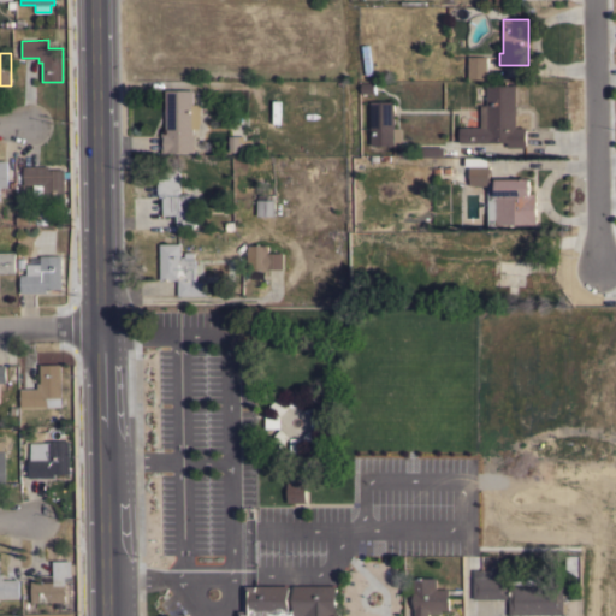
[(487,78),(462,78),(462,72),(469,72),(468,55),(487,55),(487,78)]
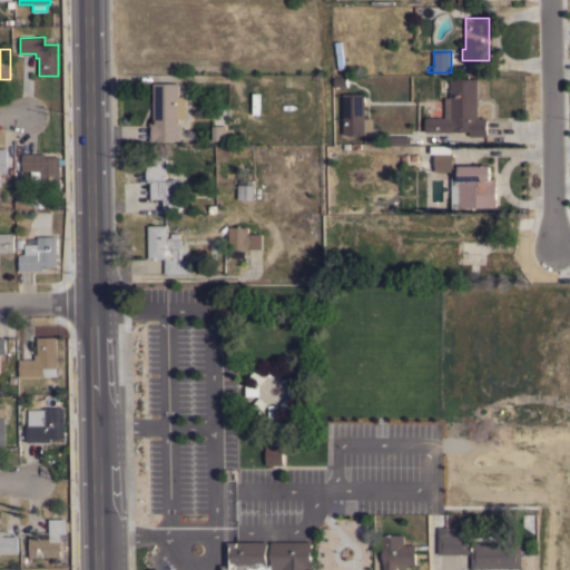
[(478,117),(487,117),(487,136),(470,136),(470,131),(424,131),(425,117),(445,117),(445,97),(450,97),(450,78),(478,78),(478,117)]
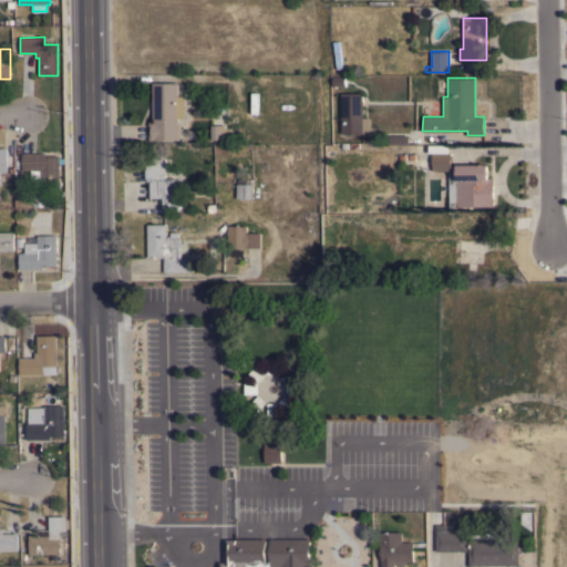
[(178,95),(184,95),(184,117),(177,117),(177,140),(148,140),(150,122),(153,122),(153,82),(178,83),(178,95)]
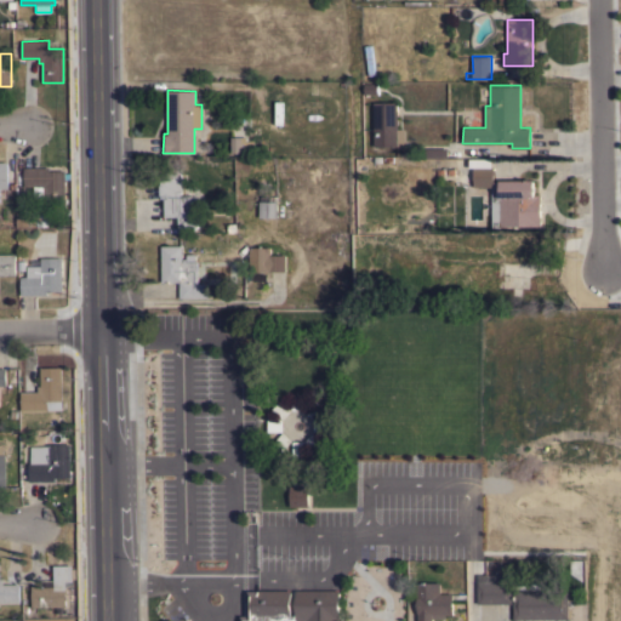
[(374,102),(398,102),(398,129),(406,129),(406,146),(375,147),(374,102)]
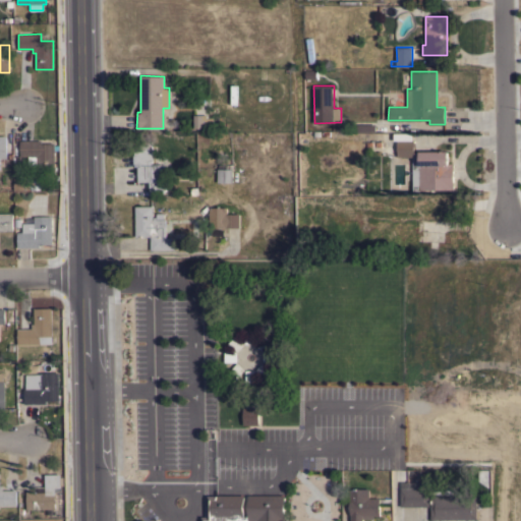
[(193,115),(207,115),(207,118),(213,118),(213,127),(207,128),(207,131),(194,131),(193,115)]
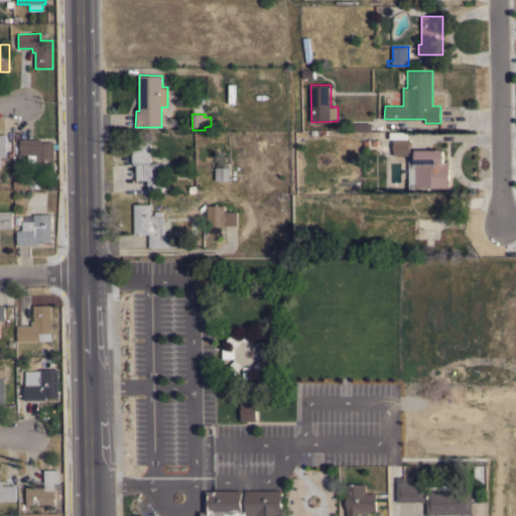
[(371,123),(371,130),(353,131),(353,123),(371,123)]
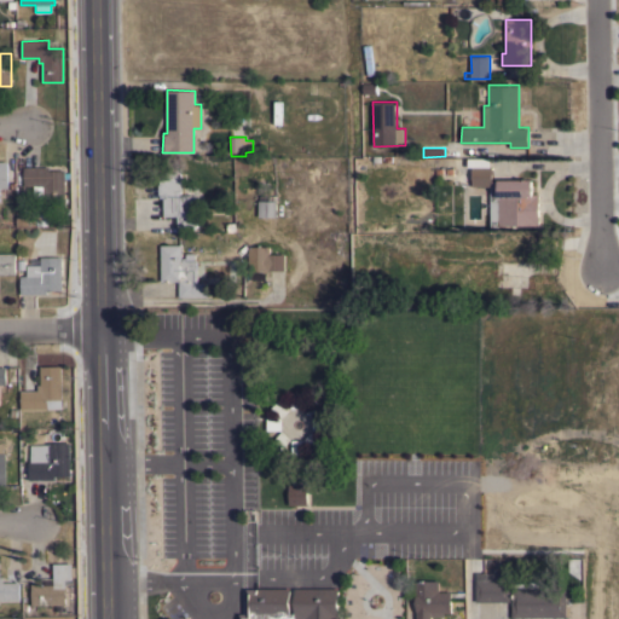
[(490,186),(473,186),(472,167),(468,167),(468,158),(490,158),(490,166),(492,166),(492,180),(532,180),(532,194),(538,194),(539,225),(498,226),(490,226),(490,186)]
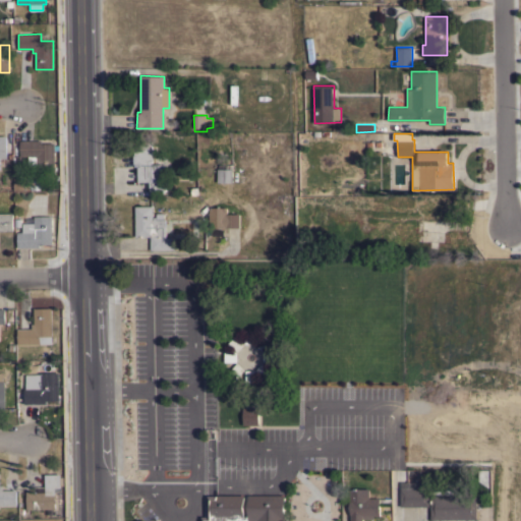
[(55,172),(37,172),(37,166),(29,166),(27,156),(20,157),(20,140),(42,140),(42,143),(54,143),(55,172)]
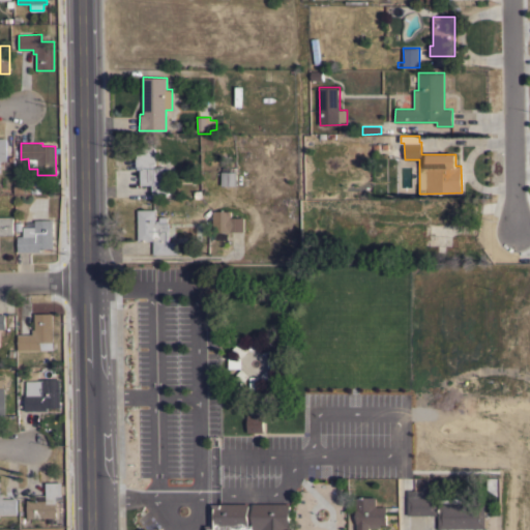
[(167,196),(152,196),(151,184),(141,185),(141,169),(138,169),(138,167),(137,167),(137,158),(137,144),(154,144),(154,152),(155,152),(155,154),(155,167),(167,167),(167,196)]
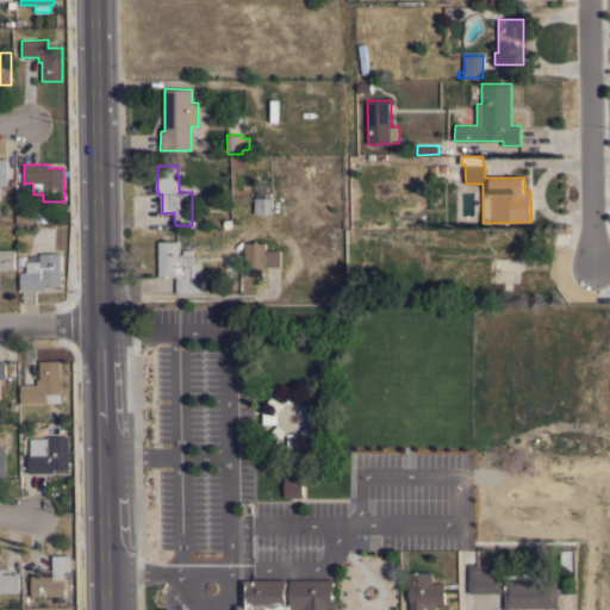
[(255,198),(273,198),(272,213),(255,213),(255,198)]
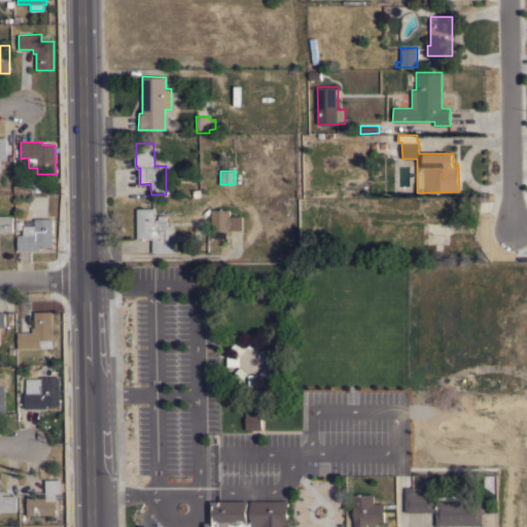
[(137,208),(154,208),(154,222),(155,222),(155,219),(157,219),(157,222),(168,221),(168,239),(167,239),(167,240),(177,240),(177,252),(152,252),(151,239),(137,239),(137,208)]
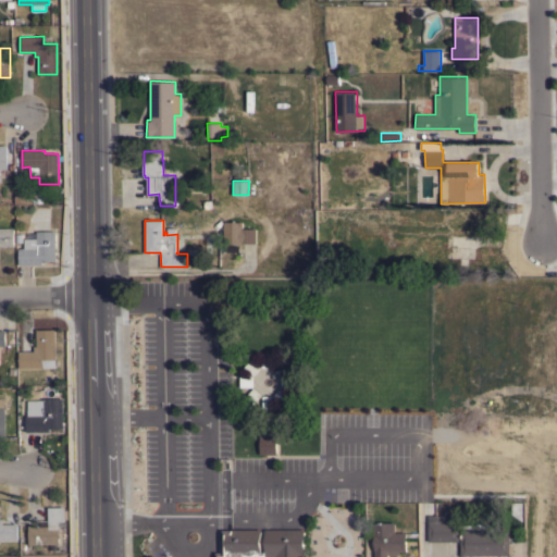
[(224,222),(243,222),(243,229),(256,229),(256,243),(224,243),(224,222)]
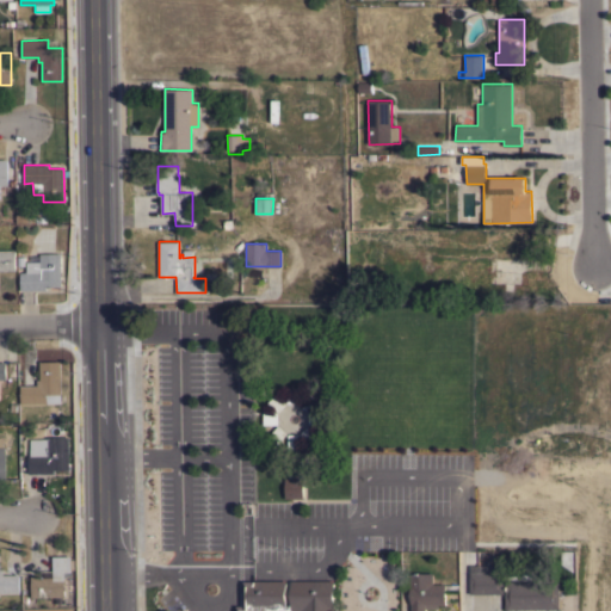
[(0,250),(14,250),(16,271),(0,271),(0,250)]
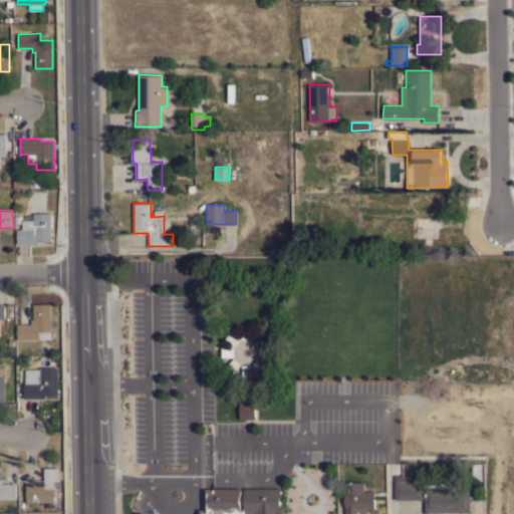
[(51,240),(39,241),(39,243),(17,244),(17,229),(22,229),(22,220),(34,220),(34,213),(51,213),(51,240)]
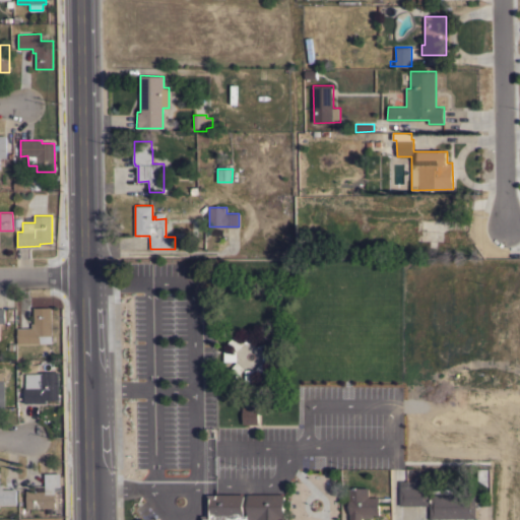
[(52,342),(18,343),(17,328),(31,328),(31,323),(35,323),(35,308),(52,307),(52,335),(52,342)]
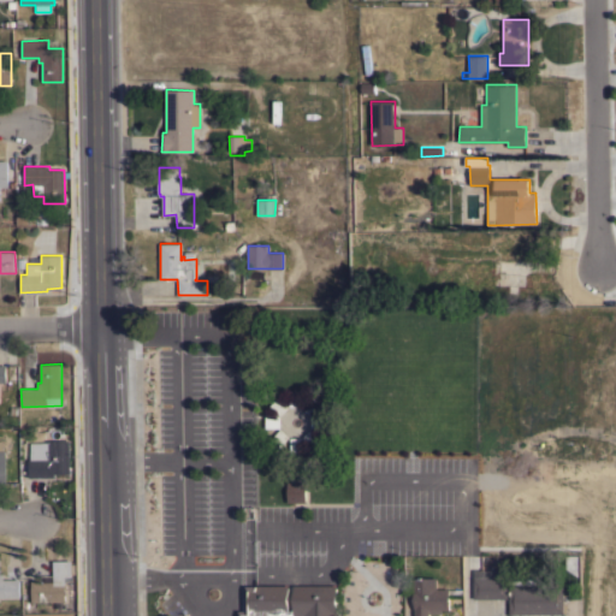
[(290,392),(301,391),(302,406),(290,407),(290,392)]
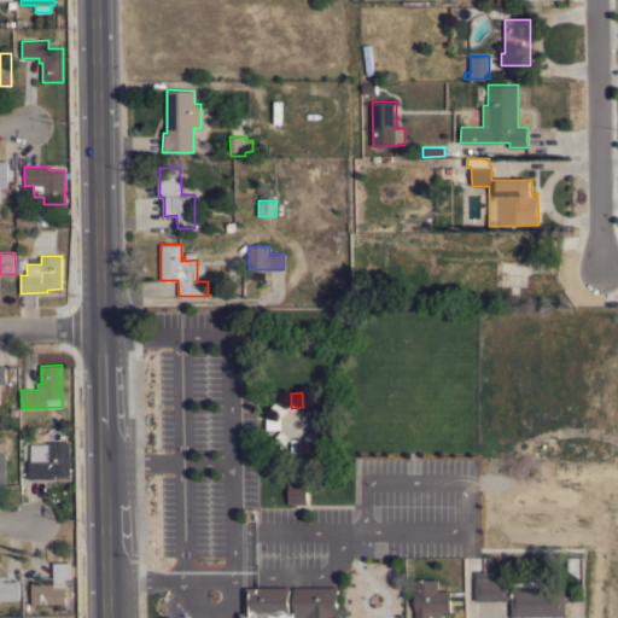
[(312,417),(303,408),(314,397),(322,406),(312,417)]
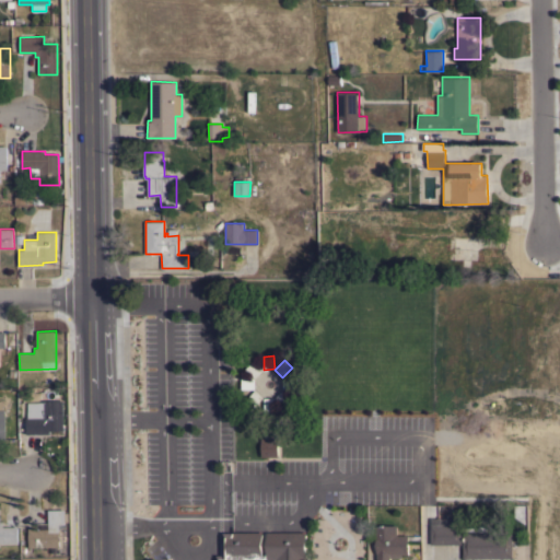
[(255,377),(246,369),(254,361),(263,370),(255,377)]
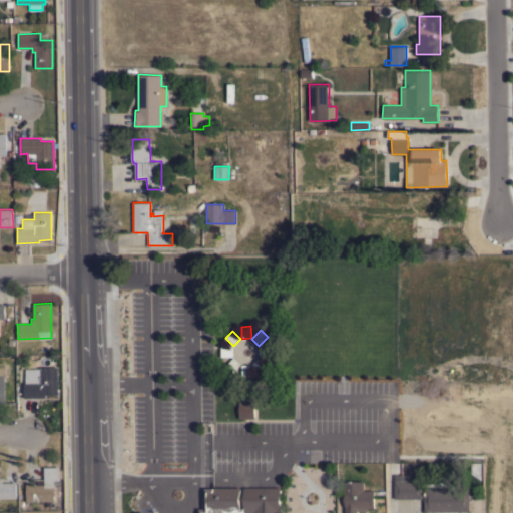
[(233,356),(221,356),(221,347),(233,347),(233,356)]
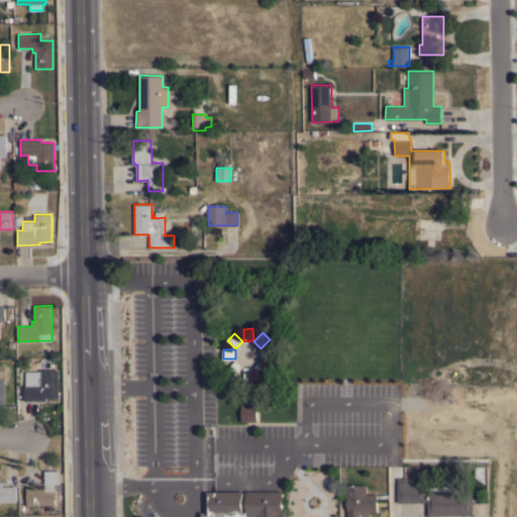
[(262,358),(262,349),(274,349),(274,358),(262,358)]
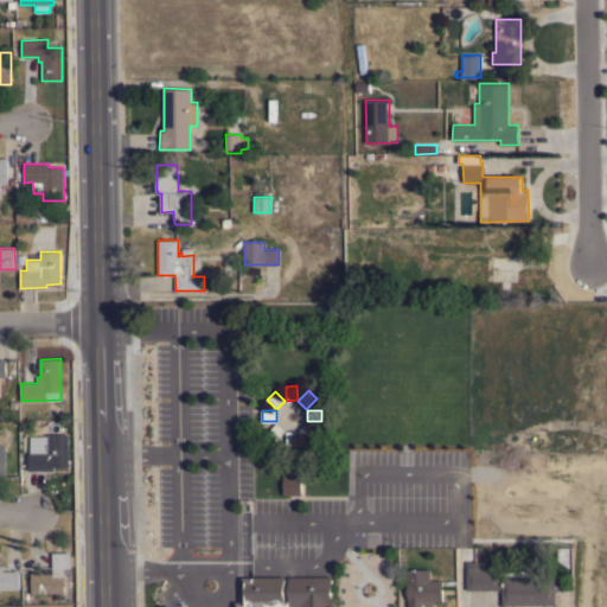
[(276,422),(286,430),(275,441),(267,433),(276,422)]
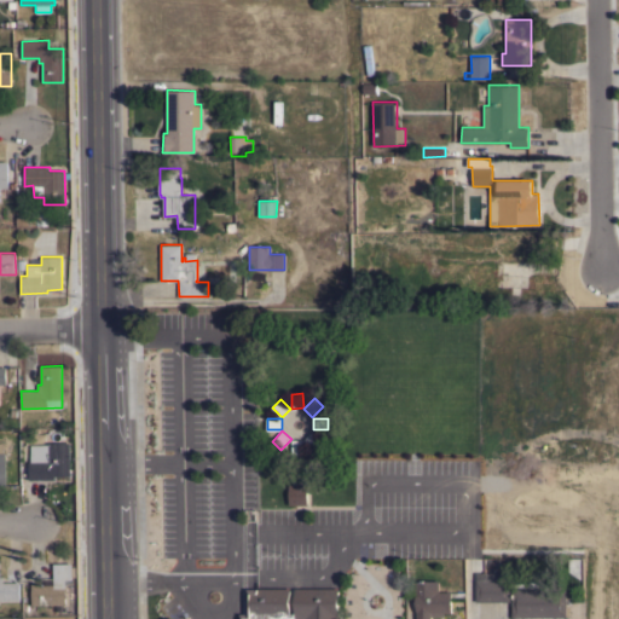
[(312,431),(323,440),(314,449),(305,439),(312,431)]
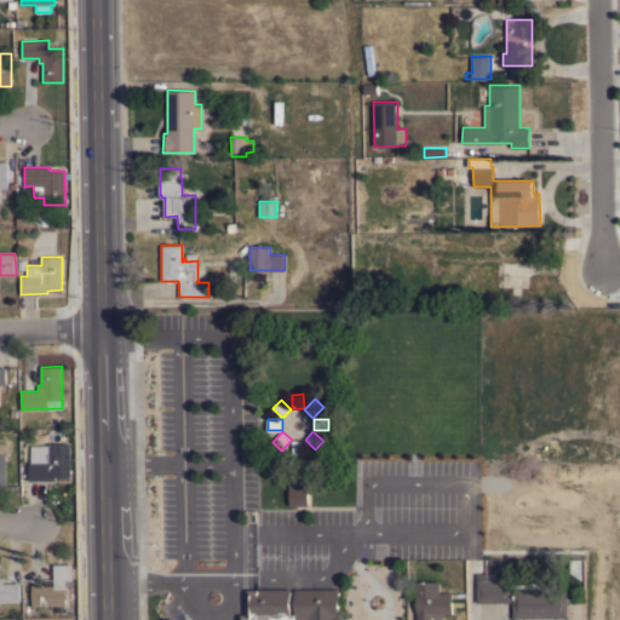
[(304,455),(292,455),(292,440),(304,440),(304,455)]
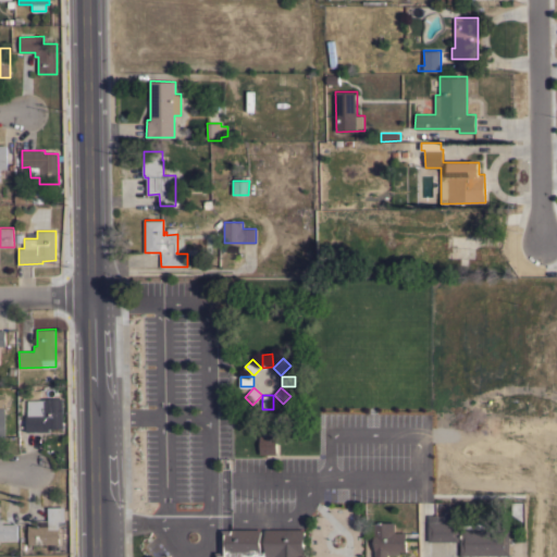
[(63,428),(49,428),(49,431),(26,431),(26,416),(44,415),(44,398),(62,397),(63,428)]
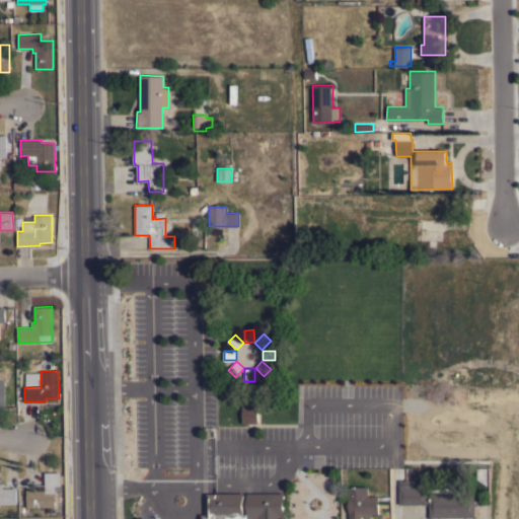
[(242,423),(242,405),(257,405),(257,423),(242,423)]
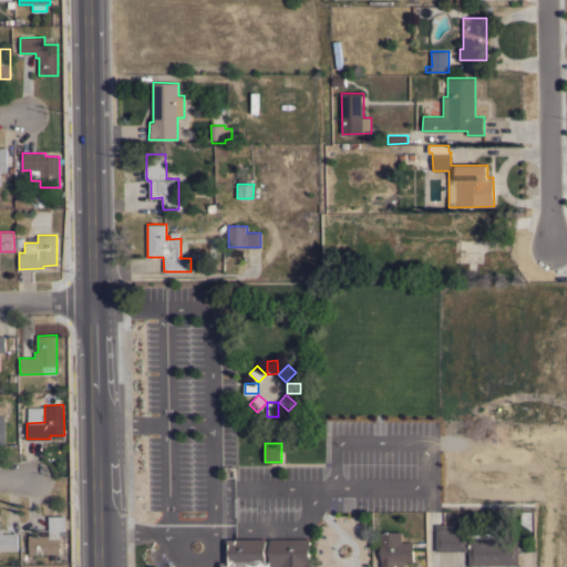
[(65,518),(69,518),(69,527),(65,527),(65,531),(59,531),(60,554),(29,554),(29,534),(37,534),(37,536),(49,535),(49,516),(65,515),(65,518)]
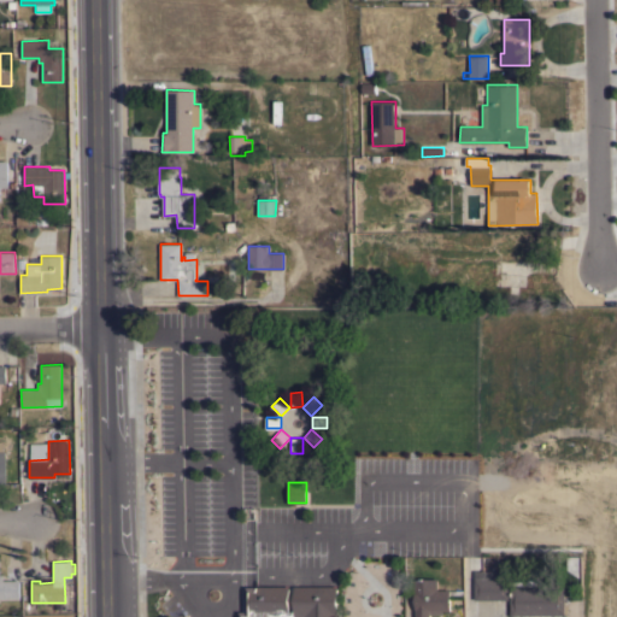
[(509,599),(475,600),(475,570),(509,570),(509,599)]
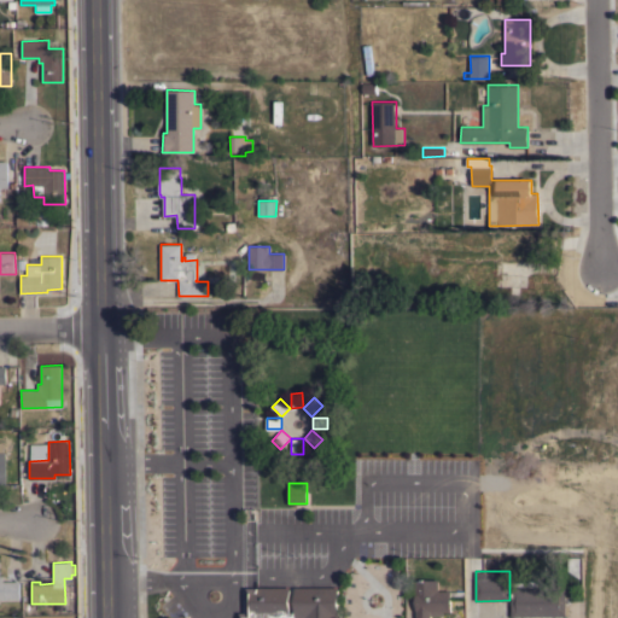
[(19,599),(0,599),(0,576),(3,576),(3,581),(19,581),(19,599)]
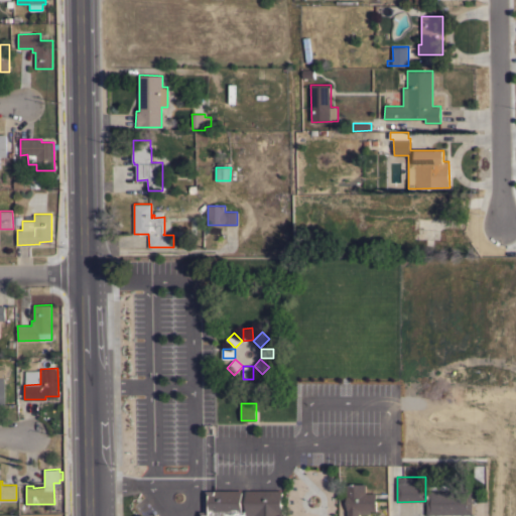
[(366,493),(375,493),(376,511),(359,511),(359,515),(347,515),(347,498),(344,498),(344,484),(366,484),(366,493)]
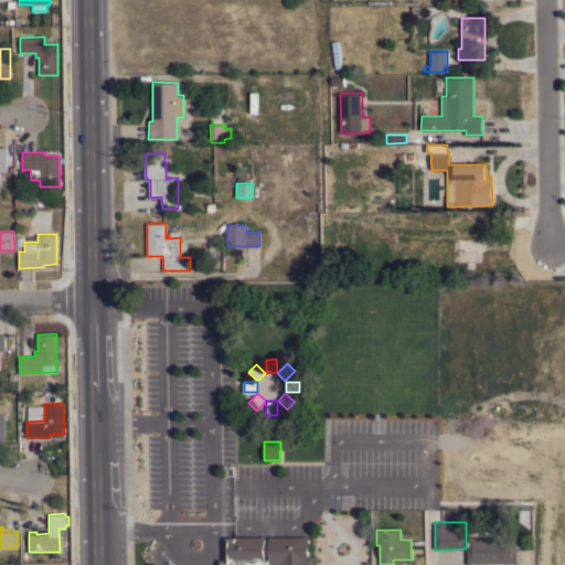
[(516,563),(467,563),(467,530),(490,530),(490,537),(503,537),(503,536),(516,535),(516,563)]
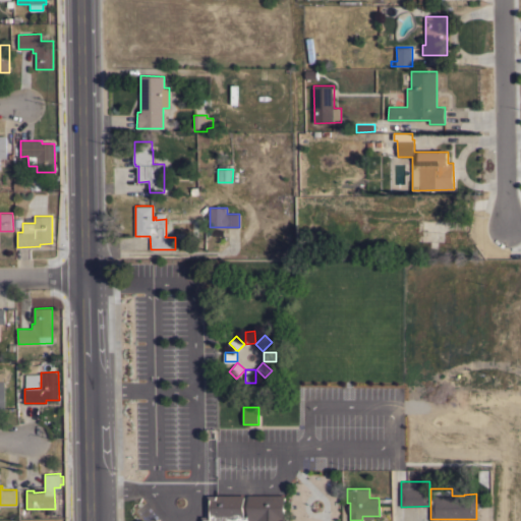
[(244,496),(244,516),(248,516),(248,495),(285,495),(285,519),(283,519),(283,520),(201,520),(201,517),(208,516),(208,496),(244,496)]
